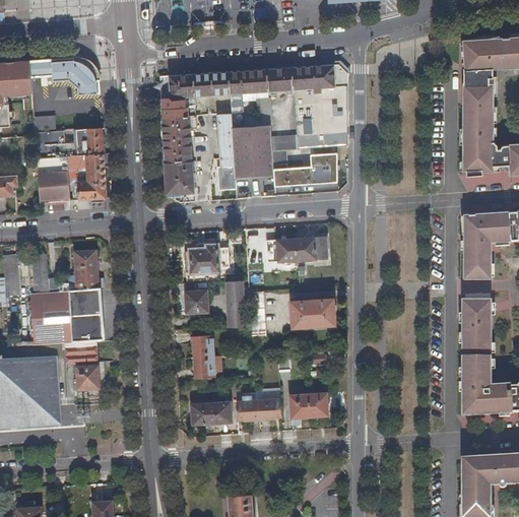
[(482,52),(482,71),(507,70),(518,68),(518,28),(505,27),(506,41),(482,52)]
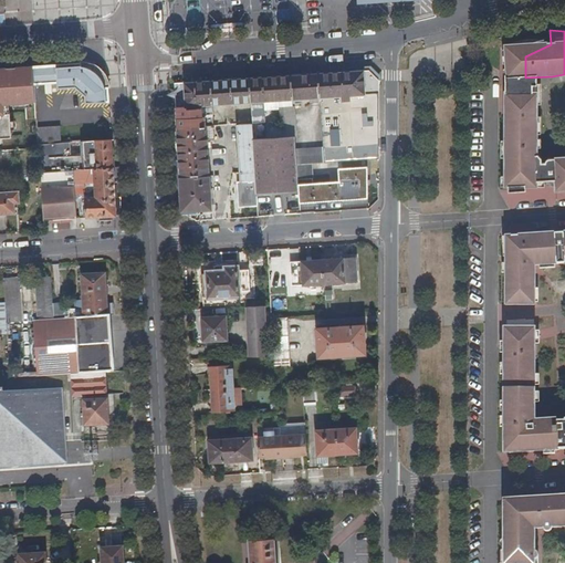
[(0,113),(3,113),(4,108),(4,107),(0,100),(2,91),(34,89),(33,84),(55,82),(56,87),(74,87),(84,97),(84,103),(110,102),(108,86),(103,86),(101,81),(98,76),(100,75),(95,73),(92,70),(91,71),(89,70),(84,68),(81,66),(80,62),(32,65),(9,66),(0,68),(0,113)]
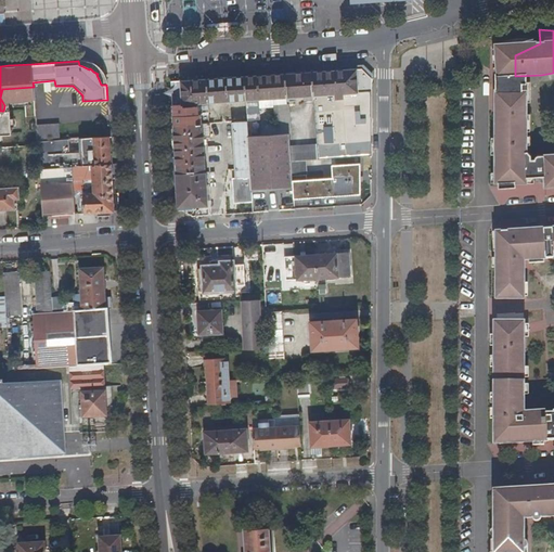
[(231,120),(235,178),(235,190),(232,190),(232,203),(252,202),(250,190),(292,187),(292,199),(359,194),(359,163),(330,165),(331,177),(306,179),(305,159),(317,158),(316,143),(288,144),(285,97),(303,95),(312,94),(312,100),(342,98),(344,126),(371,124),(371,78),(360,68),(284,74),(270,75),(180,81),(181,104),(171,105),(178,205),(206,203),(202,137),(209,137),(207,102),(245,100),(250,100),(272,98),(274,135),(247,137),(246,119),(231,120)]
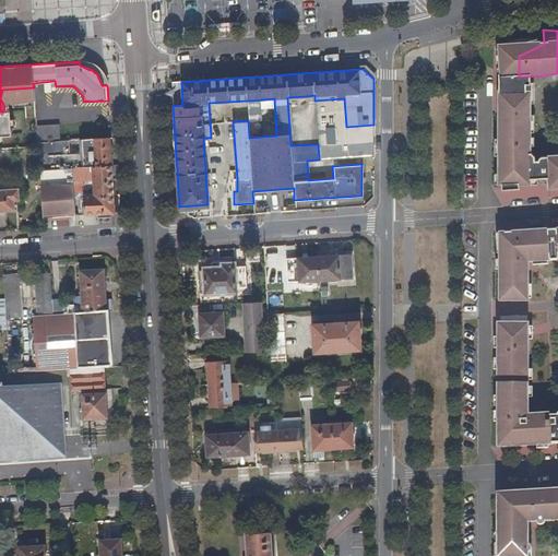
[(545,106),(545,75),(519,77),(514,78),(513,107),(519,107),(519,104),(526,105),(526,106),(545,106)]
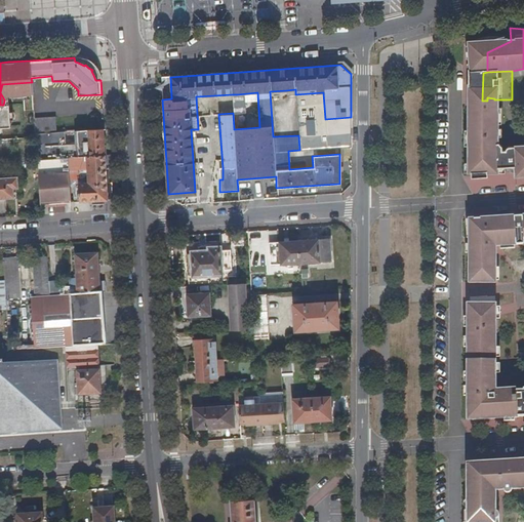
[(161,77),(162,99),(171,98),(170,77),(161,77)]
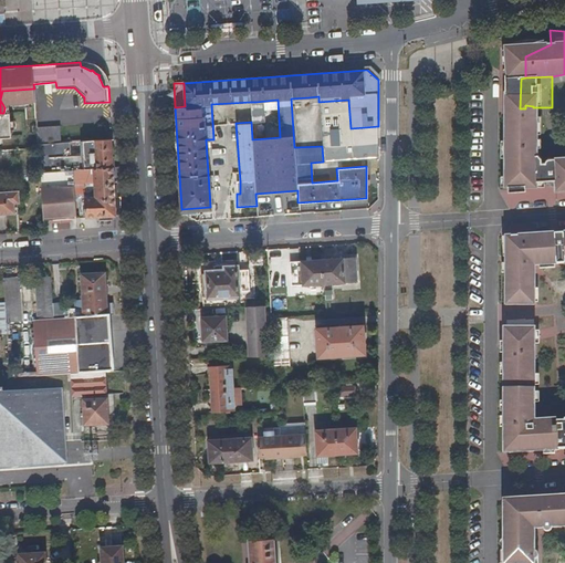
[(255,102),(250,102),(251,121),(260,120),(259,104),(255,105),(255,102)]
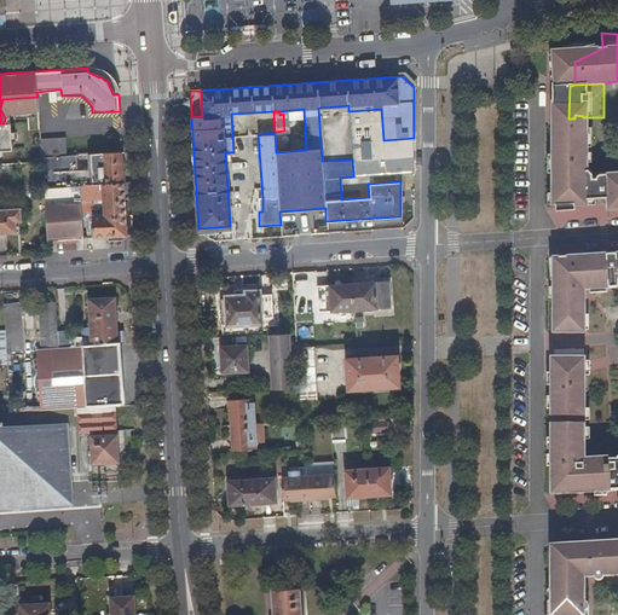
[(583,116),(575,115),(575,127),(569,127),(569,150),(571,154),(571,160),(567,161),(567,198),(571,198),(571,210),(590,209),(590,204),(602,204),(602,196),(617,195),(617,173),(616,173),(608,181),(607,180),(605,169),(605,151),(600,151),(600,143),(605,143),(604,117),(583,117),(583,116)]
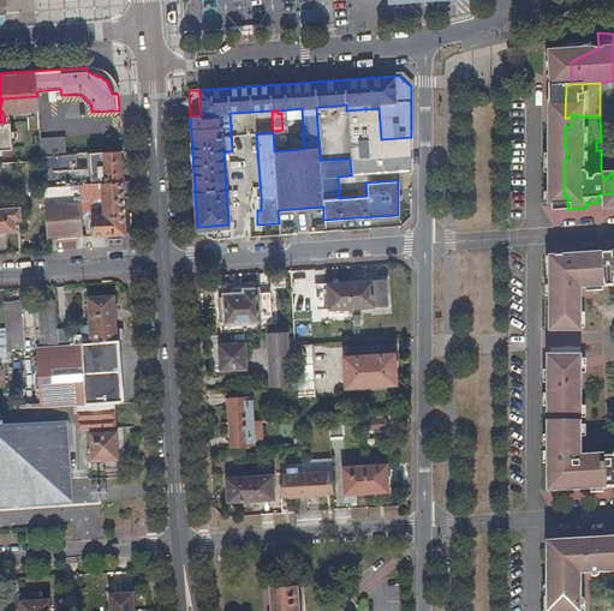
[(78,235),(83,235),(81,183),(102,181),(103,214),(84,215),(85,235),(125,233),(120,151),(90,153),(91,168),(65,169),(64,155),(65,155),(64,138),(40,139),(46,235),(78,233),(78,235)]
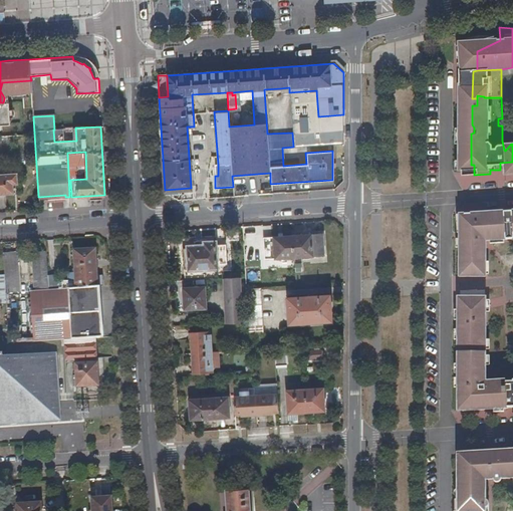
[(16,174),(0,174),(0,192),(12,192),(12,183),(16,183),(16,174)]
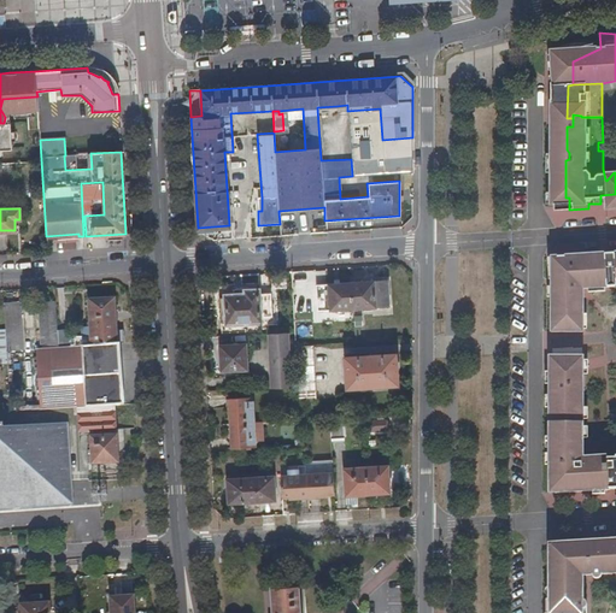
[(579,282),(565,282),(565,329),(597,328),(598,287),(615,284),(615,252),(579,254),(579,282)]
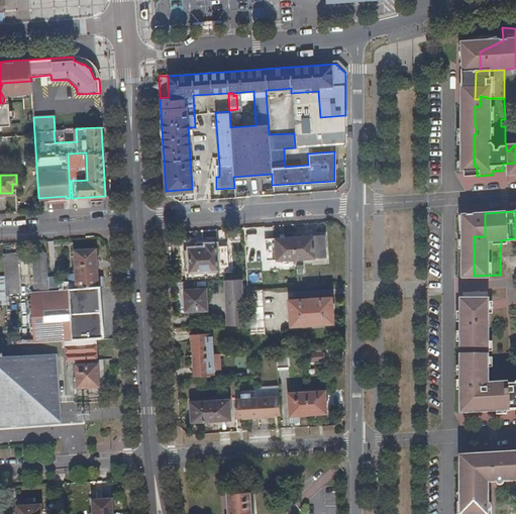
[(474,213),(474,236),(485,236),(485,213),(474,213)]
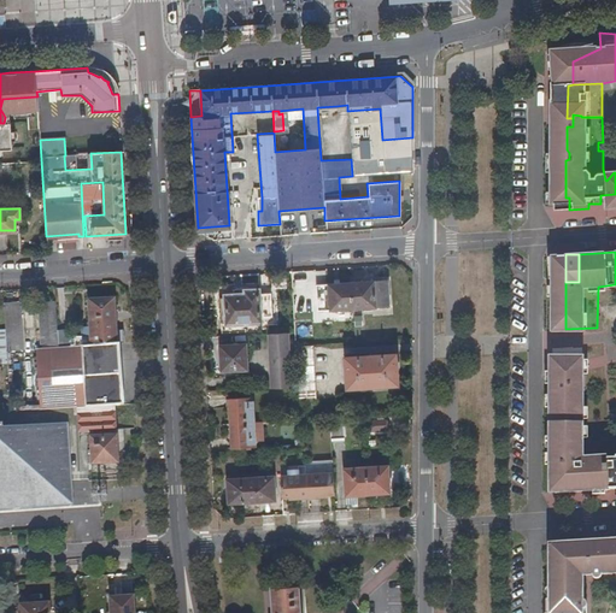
[(315,284),(316,311),(388,305),(386,280),(315,284)]
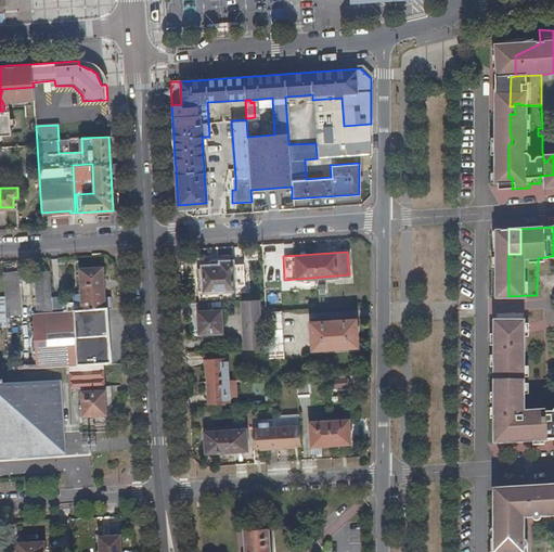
[(202,280),(203,292),(234,290),(233,285),(244,284),(242,264),(233,265),(233,260),(220,261),(220,265),(202,266),(202,268),(197,269),(197,280),(202,280)]
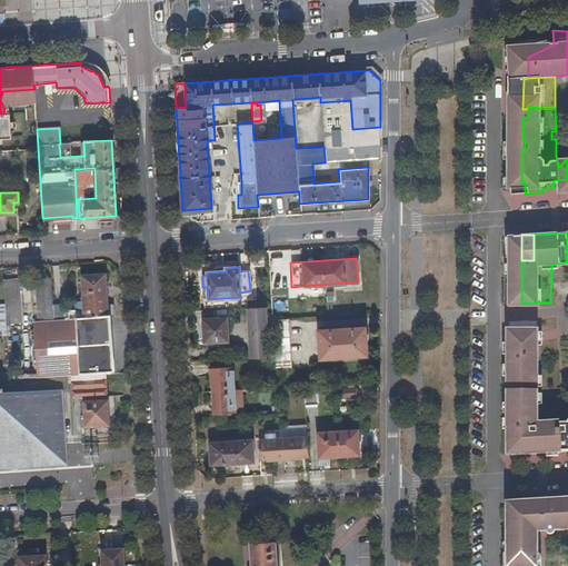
[(70,375),(107,373),(113,373),(110,317),(108,317),(105,275),(81,276),(82,301),(75,301),(76,310),(65,311),(65,304),(52,305),(50,278),(35,279),(38,321),(33,321),(37,377),(70,375)]
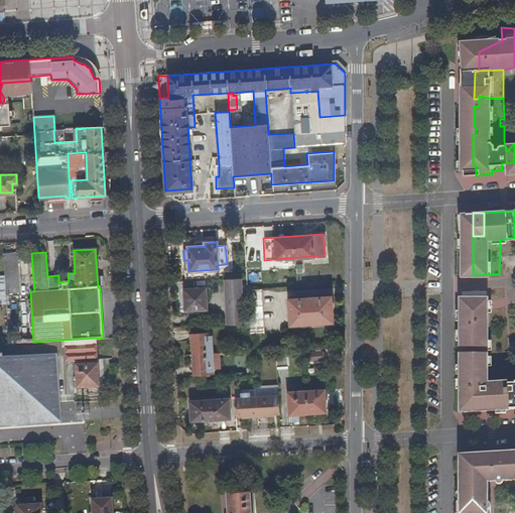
[(17,253),(3,254),(6,293),(19,292),(17,253)]
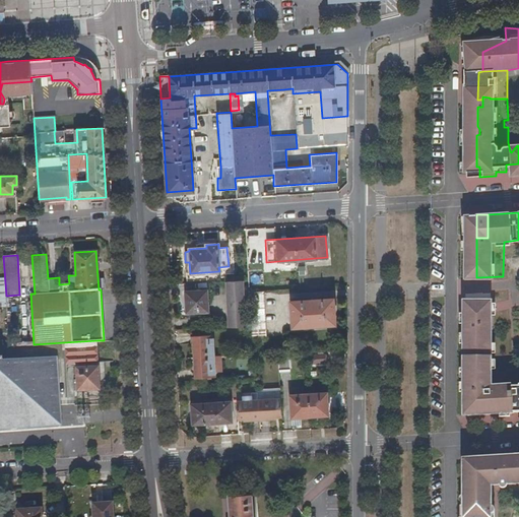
[(243,279),(228,280),(230,326),(245,326),(243,279)]
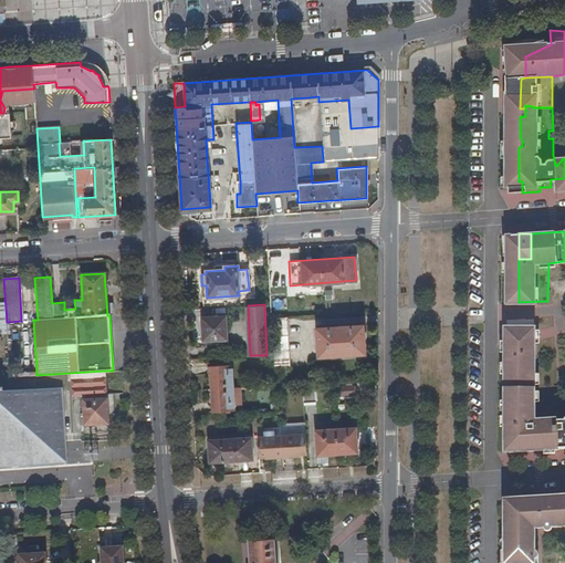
[(225,316),(202,318),(202,340),(226,340),(225,316)]
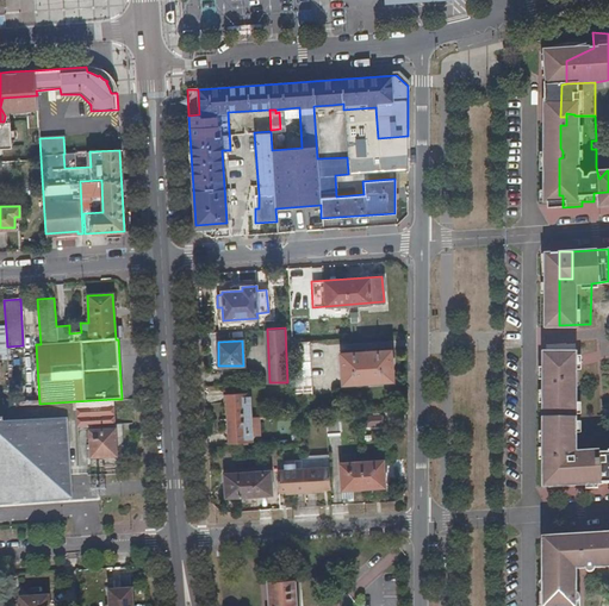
[(312,394),(309,341),(292,342),(294,397),(312,394)]
